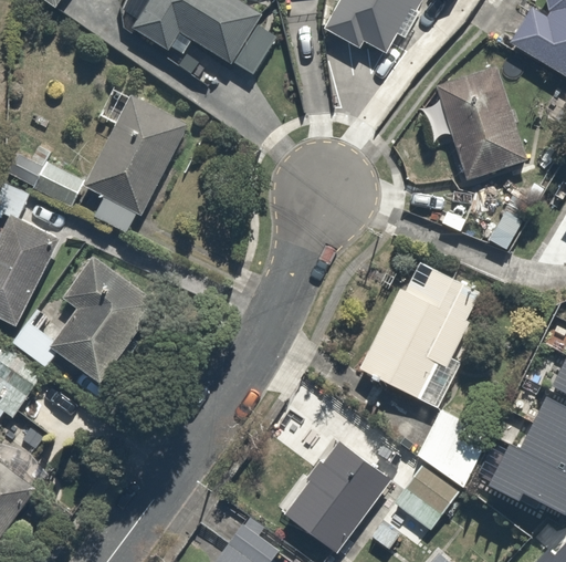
[(230,62),(258,77),(280,35),(252,20),(259,8),(244,0),(145,0),(132,28),(173,50),(181,33),(231,60),(230,62)]
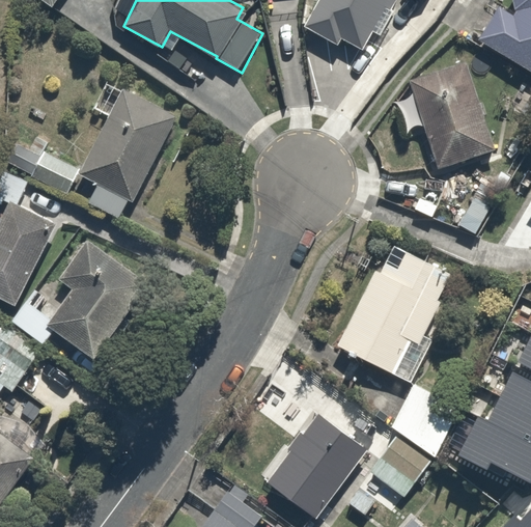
[(363,47),(385,0),(316,0),(304,28),(338,45),(342,36),(363,47)]
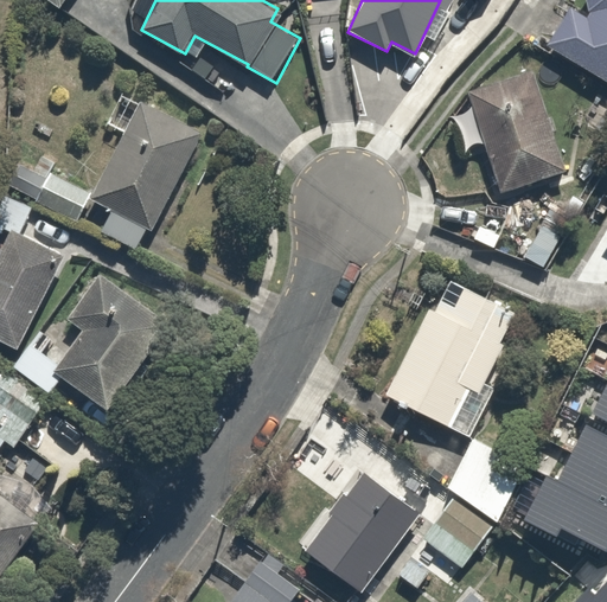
[(606,0),(575,0),(570,7),(545,43),(606,85),(606,0)]
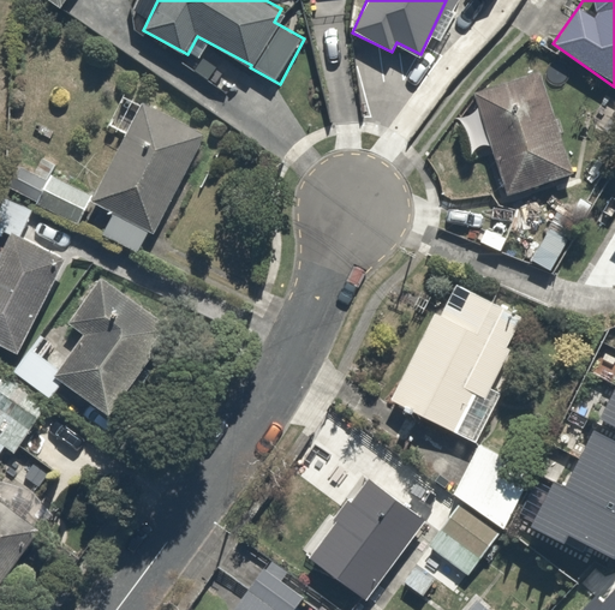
[(566,163),(536,72),(473,93),(479,108),(455,115),(467,155),(491,147),(503,183),(566,163)]
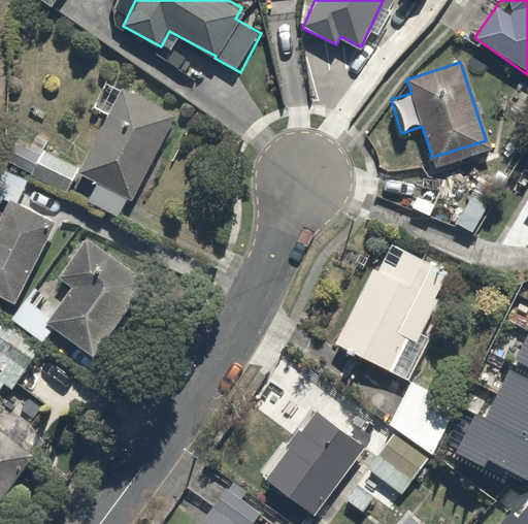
[(136,203),(182,117),(127,88),(83,170),(101,179),(91,198),(122,215),(129,199),(136,203)]
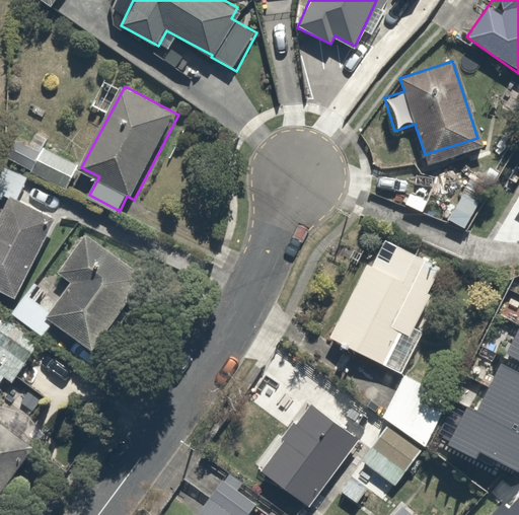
[(40,153),(22,144),(13,162),(30,171),(27,176),(61,195),(76,165),(43,147),(40,153)]
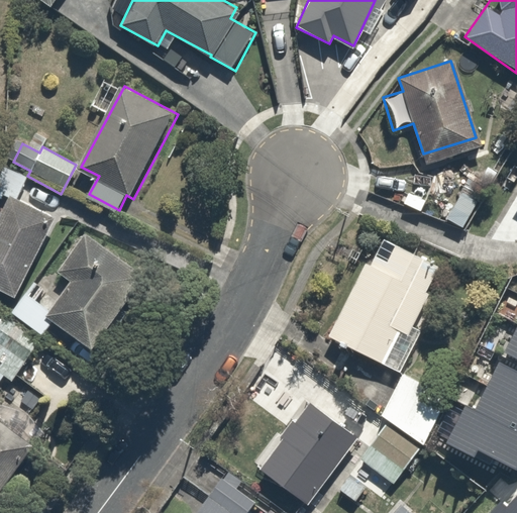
[(50,219),(3,196),(0,202),(0,293),(9,299),(50,219)]
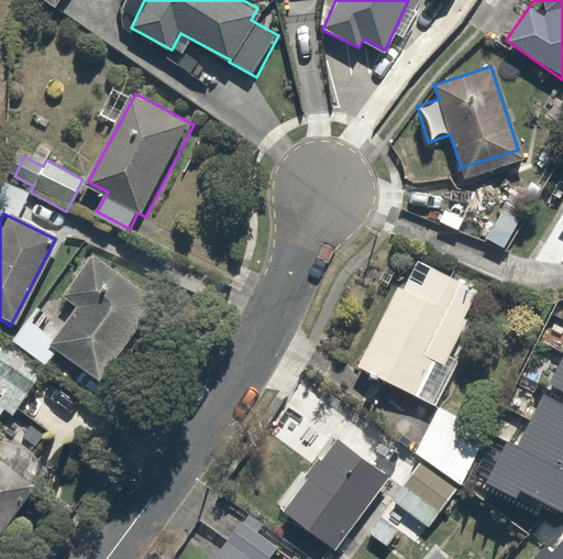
[(162,305),(91,259),(66,297),(80,307),(53,350),(108,386),(162,305)]
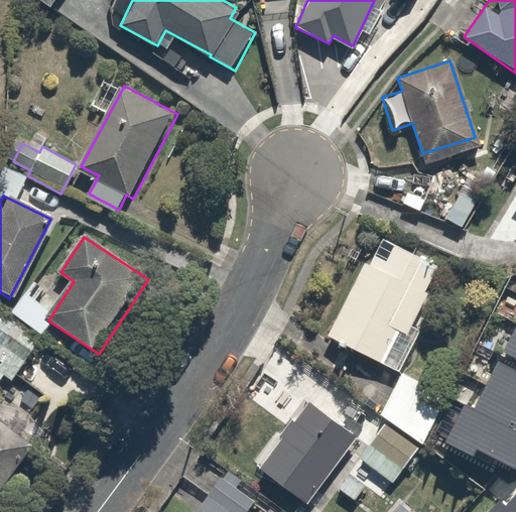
[(363,262),(329,334),(395,366),(443,267),(393,243),(385,260),(374,255),(369,265),(363,262)]
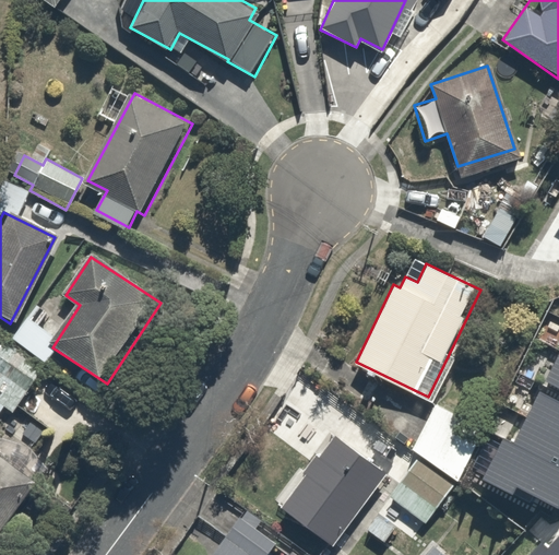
[(558,364),(547,387),(558,392),(558,364)]
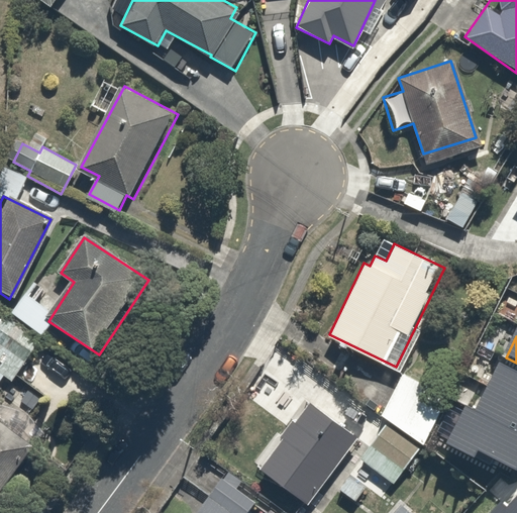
[(516,375),(498,366),(486,388),(516,403),(516,375)]
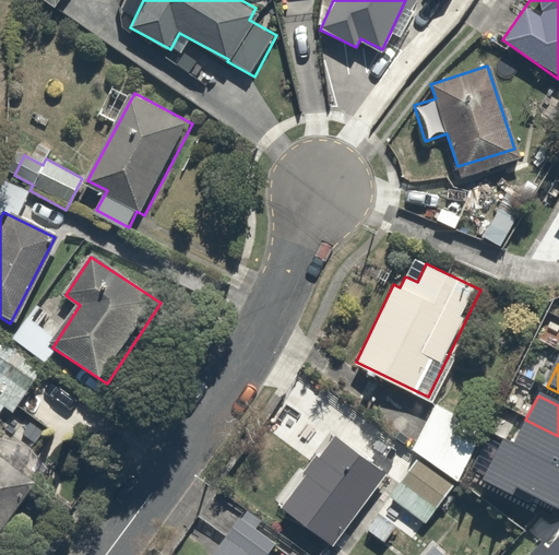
[(484,434),(437,408),(413,453),(459,485),(484,434)]
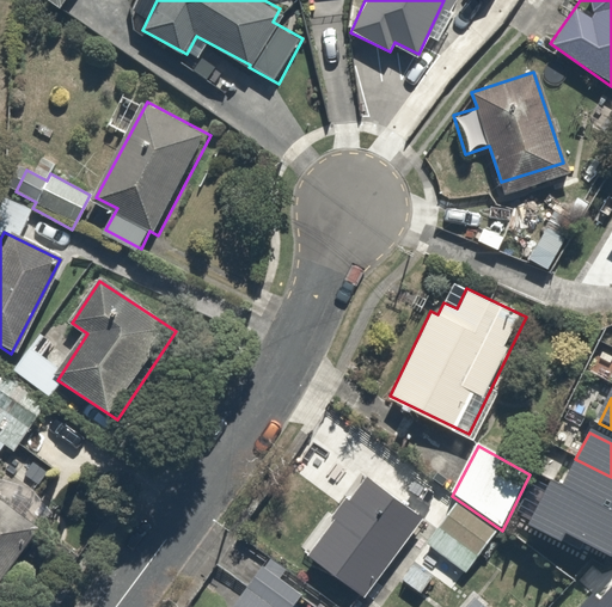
[(611,477),(575,459),(560,490),(611,516),(611,477)]
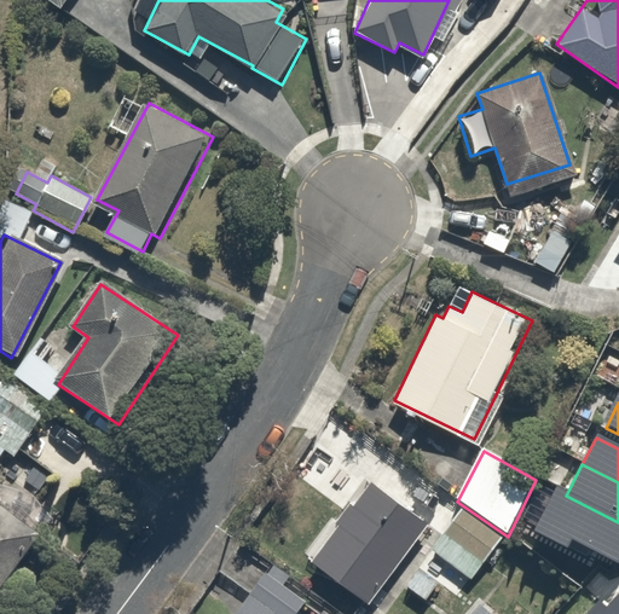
[(375,479),(310,562),(358,601),(423,517),(375,479)]
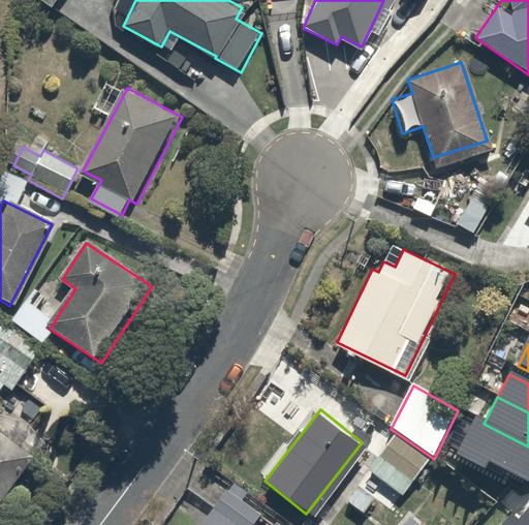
[(3,414),(0,419),(0,490),(37,438),(3,414)]
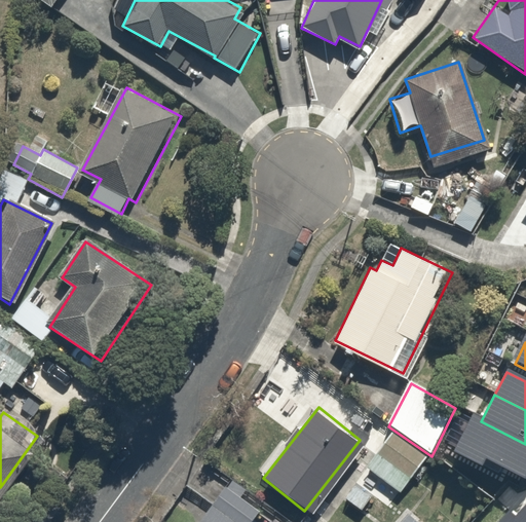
[(525,444),(481,421),(473,417),(453,455),(483,471),(487,463),(525,483),(525,481),(525,444)]
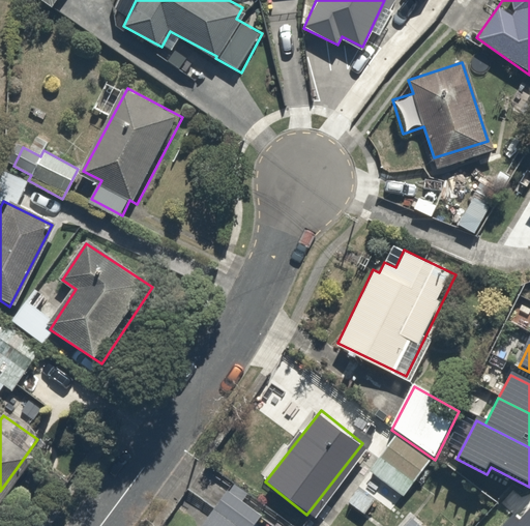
[(429,461),(394,435),(369,470),(403,496),(429,461)]
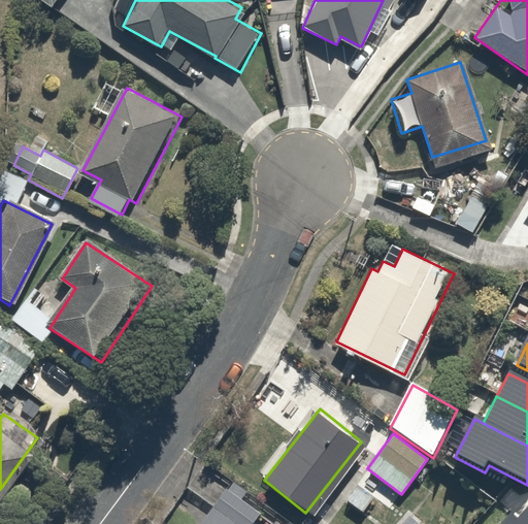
[(243,523),(256,508),(229,488),(202,523),(243,523)]
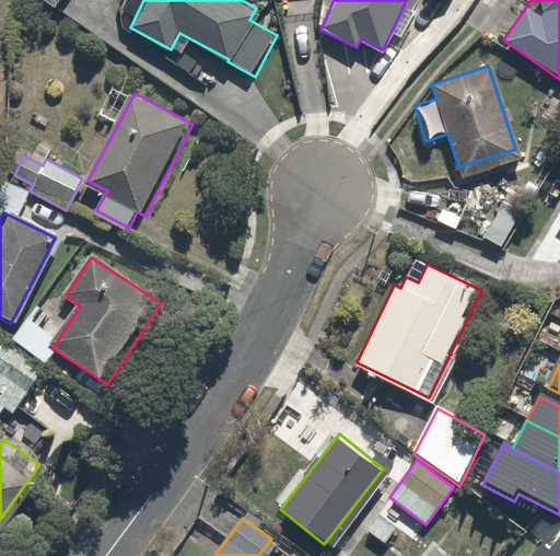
[(559,555),(559,542),(548,555),(543,549),(536,555),(559,555)]
